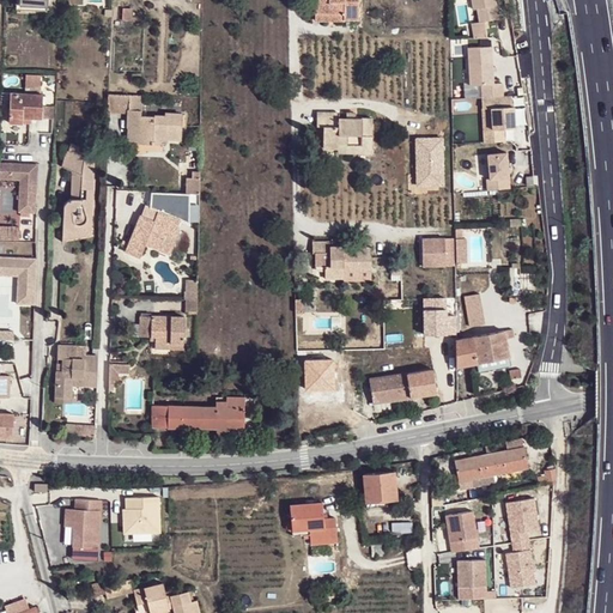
[(49,11),(49,0),(46,0),(46,6),(22,5),(20,0),(17,0),(17,8),(49,11)]
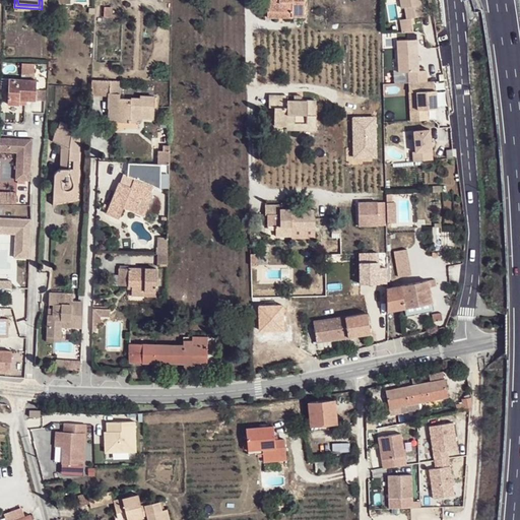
[(267,0),(267,11),(291,11),(293,15),(304,15),(304,0),(267,0)]
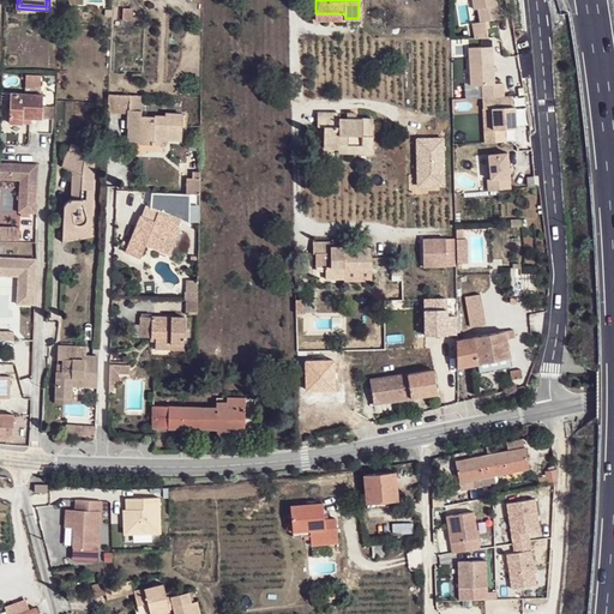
[(494,0),(471,0),(474,8),(477,7),(480,20),(498,17),(494,0)]
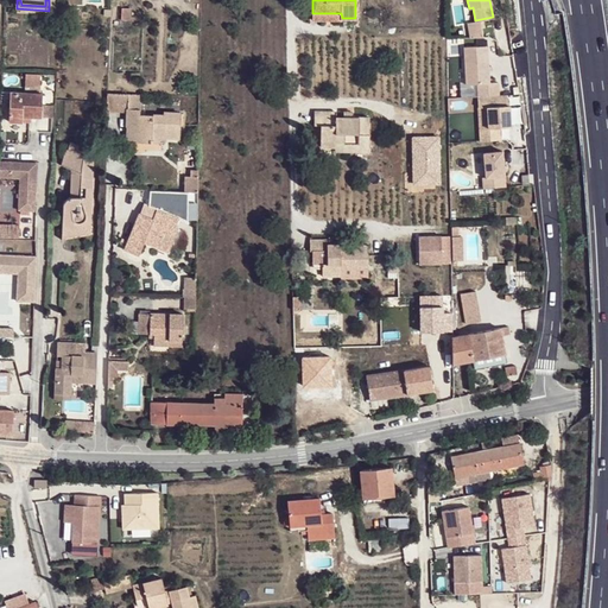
[(487,40),(463,42),(466,83),(477,83),(489,82),(487,40)]
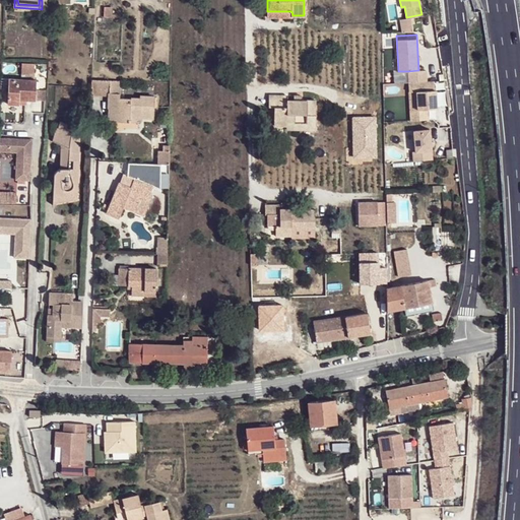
[(36,65),(21,64),(21,79),(35,79),(36,65)]
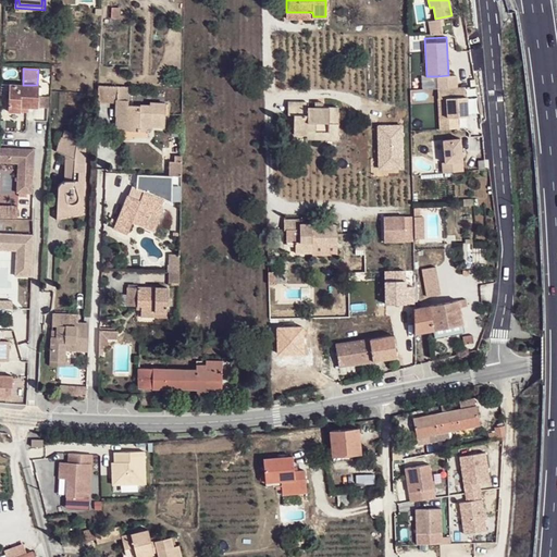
[(465,97),(465,87),(456,87),(456,75),(437,76),(437,97),(446,97),(447,116),(438,118),(440,128),(457,128),(456,116),(467,116),(466,97),(465,97)]
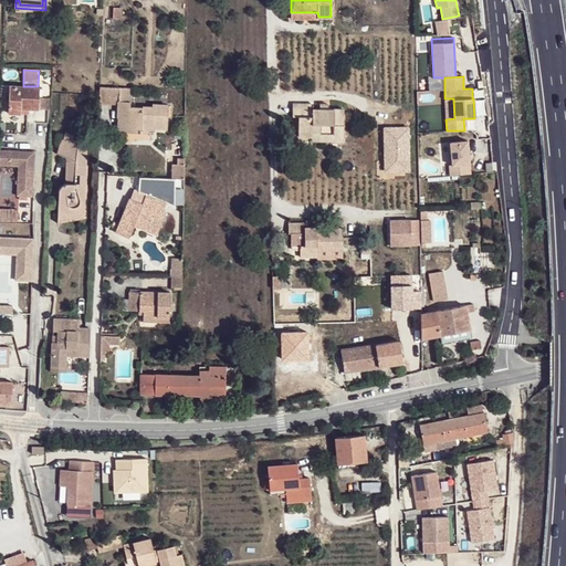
[(8,113),(21,114),(21,108),(29,108),(39,109),(40,87),(10,85),(8,113)]
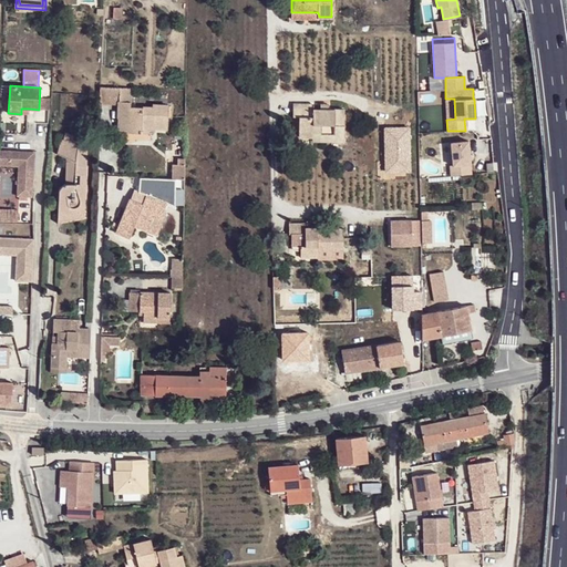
[(100,95),(100,103),(117,104),(117,120),(119,120),(119,133),(150,134),(150,127),(167,129),(168,114),(161,114),(161,105),(152,105),(152,109),(130,107),(131,88),(101,86),(100,95)]
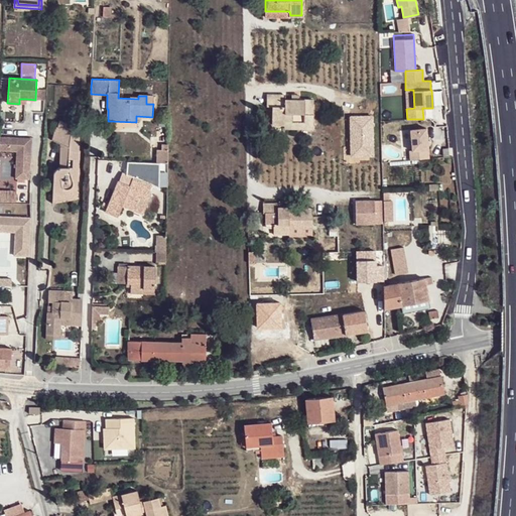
[(44,90),(36,89),(35,100),(44,100),(44,90)]
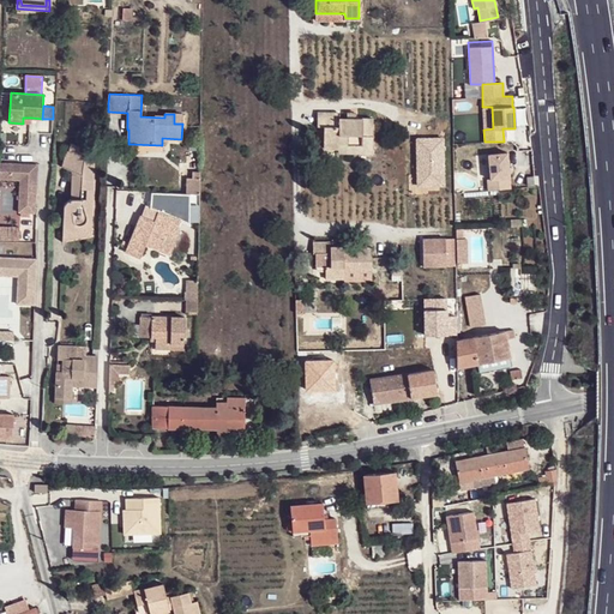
[(324,148),(338,148),(339,145),(360,145),(361,152),(372,154),(373,119),(339,119),(339,114),(318,114),(318,126),(324,127),(324,148)]
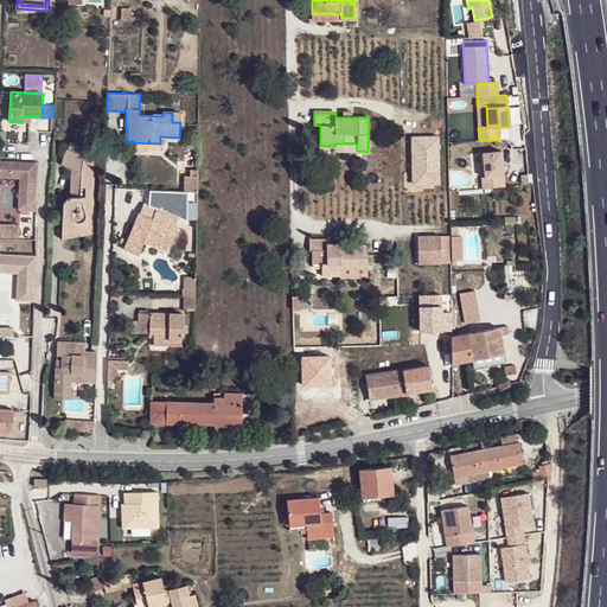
[(440,135),(410,136),(411,185),(441,185),(440,135)]
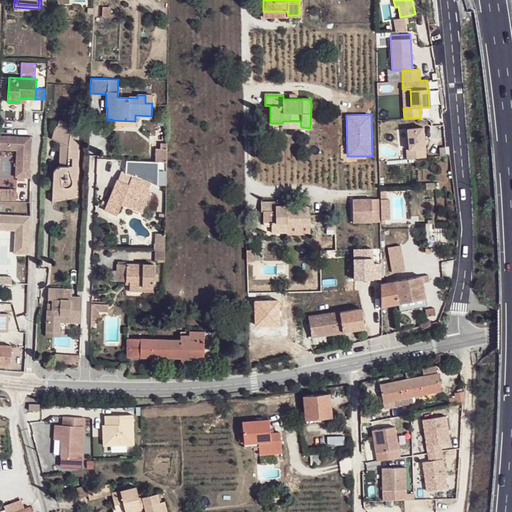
[(53,173),(53,192),(67,195),(68,188),(75,188),(76,172),(67,168),(68,159),(77,159),(79,129),(71,128),(66,123),(59,120),(58,126),(56,125),(52,139),(60,143),(59,166),(55,168),(54,170),(53,173)]
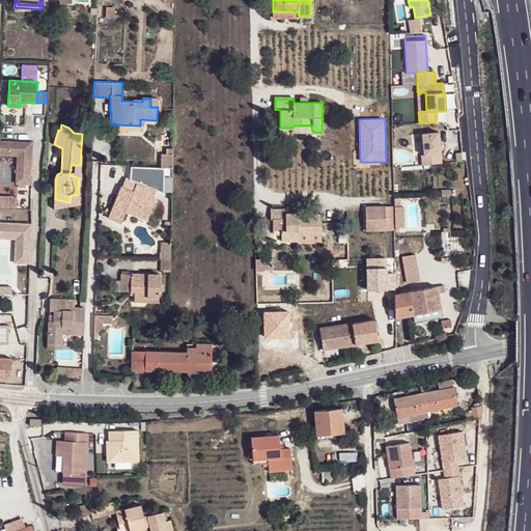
[(422,164),(425,164),(441,163),(439,132),(423,133),(424,155),(421,155),(422,164)]
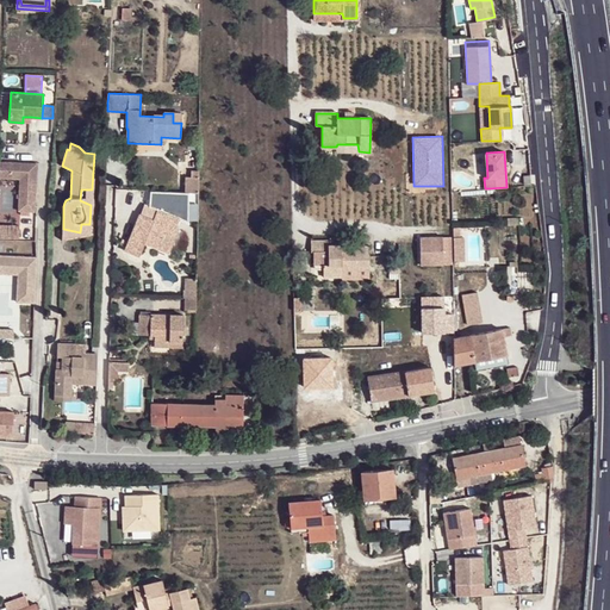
[(36,166),(0,163),(0,180),(19,181),(18,213),(33,213),(36,166)]
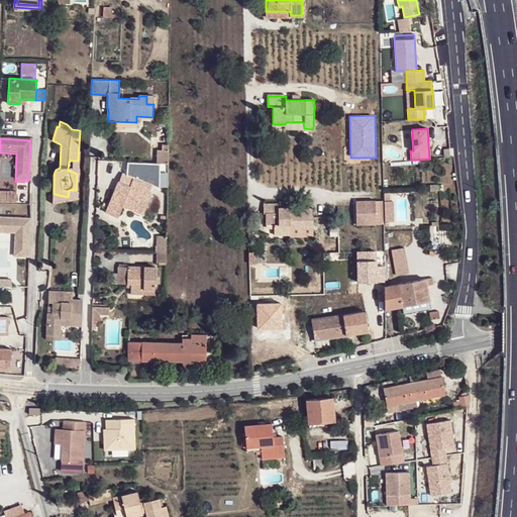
[(156,163),(168,163),(169,143),(161,143),(161,149),(156,148),(156,163)]
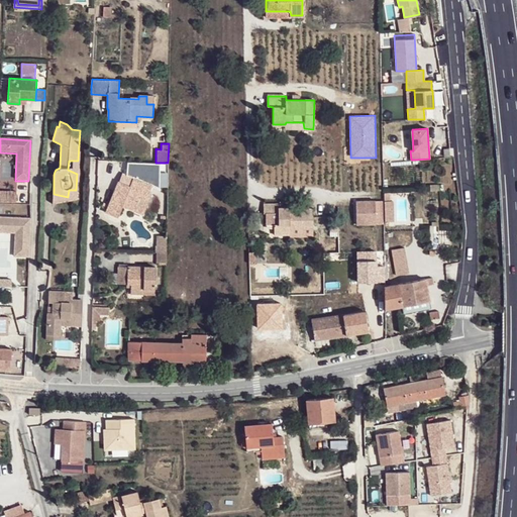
[(68,170),(77,174),(77,173),(78,161),(69,161),(68,170)]
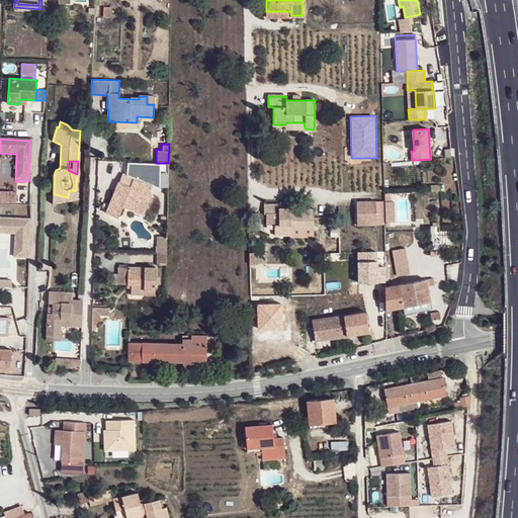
[(124,201),(145,210),(152,195),(148,193),(152,185),(134,178),(131,186),(119,182),(106,212),(118,218),(122,206),(124,201)]
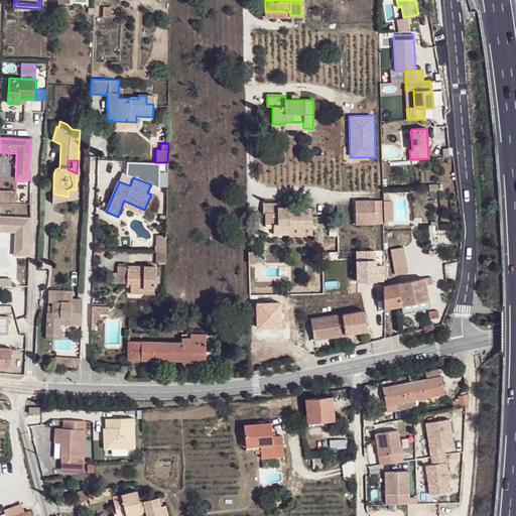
[(68,197),(53,194),(53,203),(76,198),(76,189),(69,189),(68,197)]
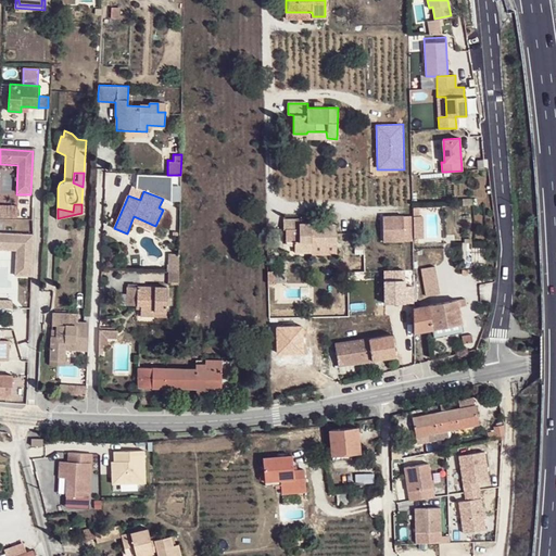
[(17,207),(0,206),(0,217),(17,218),(17,207)]
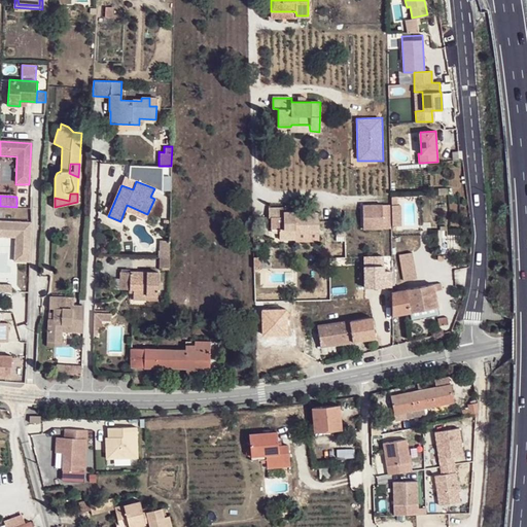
[(397,196),(390,197),(391,225),(400,225),(399,204),(397,204),(397,196)]
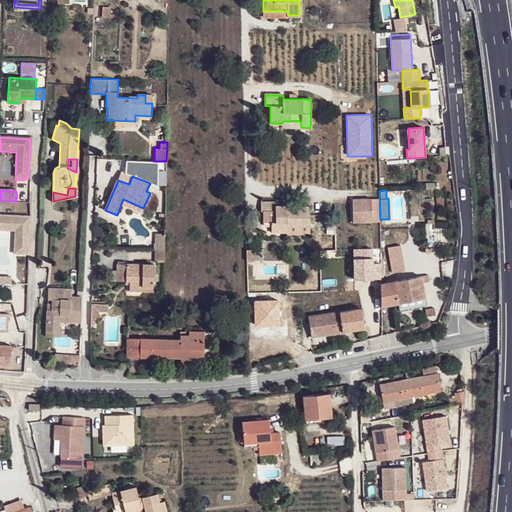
[(141,212),(143,208),(123,199),(121,204),(141,212)]
